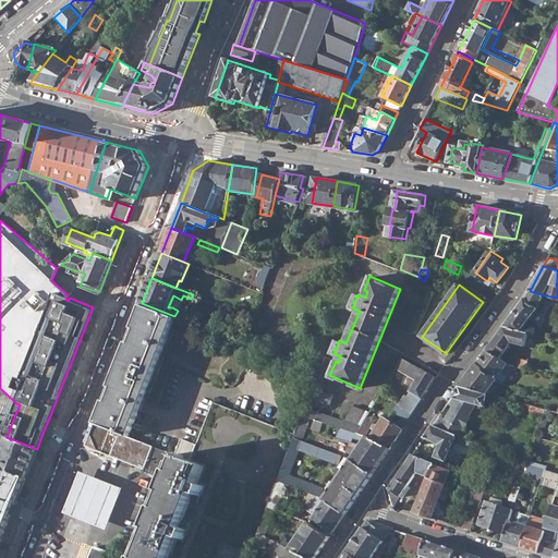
[(505,326),(536,335),(538,327),(526,324),(537,311),(546,295),(530,291),(505,326)]
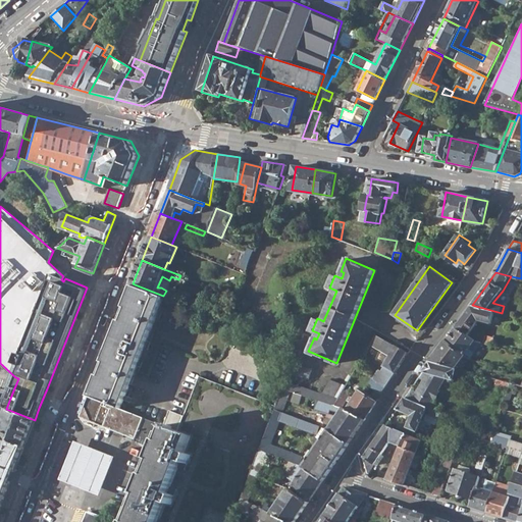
[(101,369),(87,406),(83,416),(137,437),(136,439),(155,448),(125,521),(157,521),(165,503),(171,505),(177,490),(171,487),(179,468),(186,470),(192,455),(186,453),(192,436),(178,430),(184,415),(169,410),(163,425),(121,408),(132,381),(164,297),(163,296),(135,284),(101,369)]
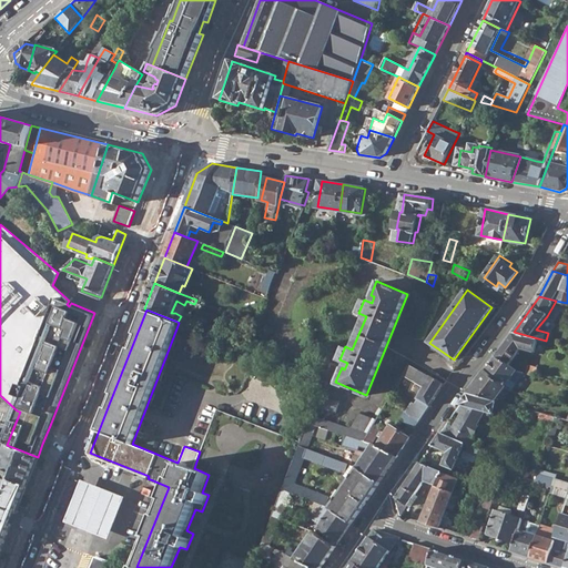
[(496,356),(509,365),(521,348),(534,352),(536,347),(553,353),(555,344),(546,341),(514,332),(496,356)]
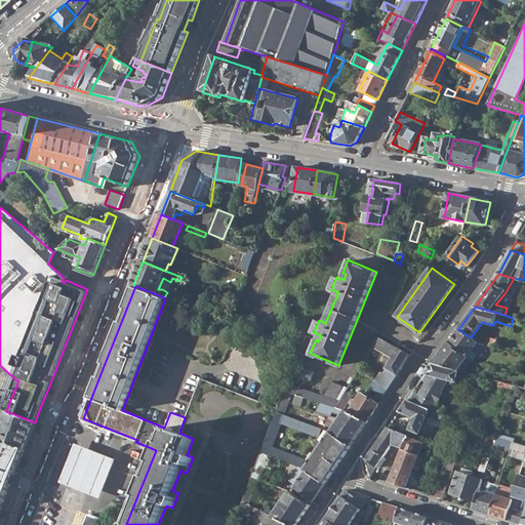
[(448,342),(468,357),(476,346),(478,342),(471,337),(458,329),(448,342)]
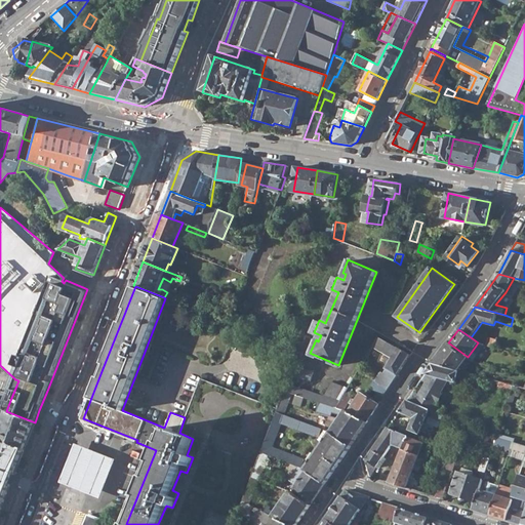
[(374,379),(389,390),(411,356),(397,347),(379,336),(373,347),(390,358),(391,356),(394,357),(386,369),(384,367),(374,379)]
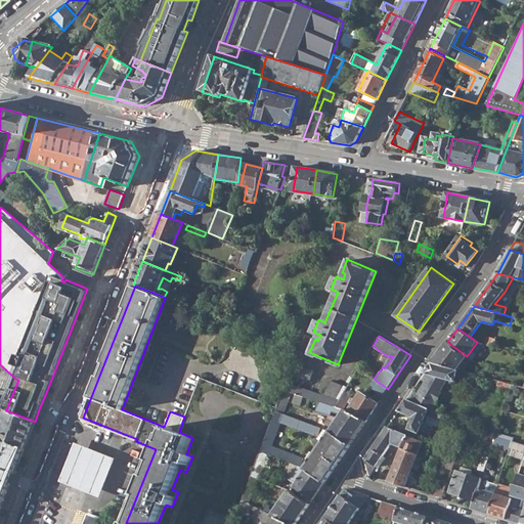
[(485,345),(495,347),(497,340),(488,337),(485,345)]
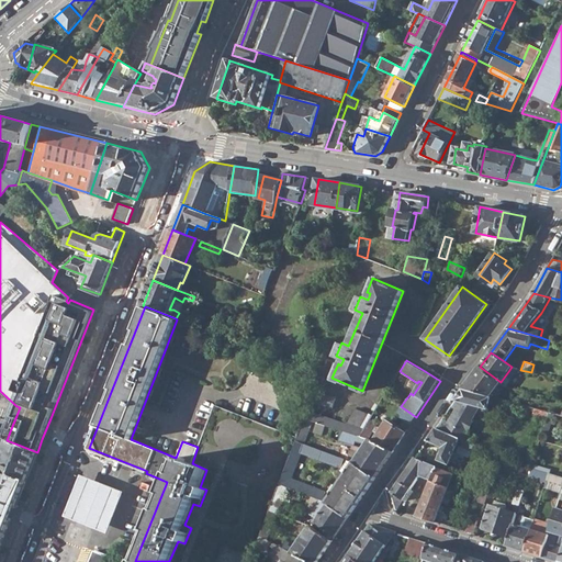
[(427,367),(425,371),(440,381),(444,377),(427,367)]
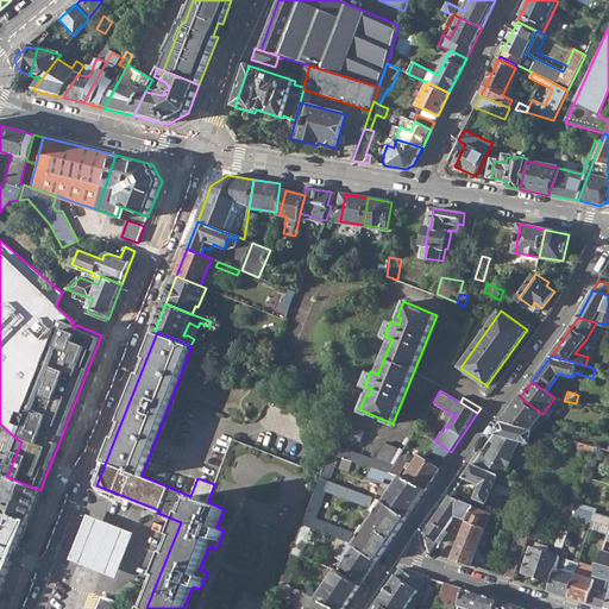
[(503,420),(531,428),(542,414),(520,397),(503,420)]
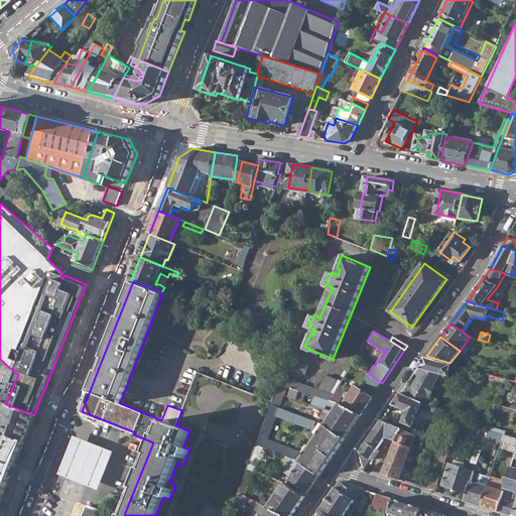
[(471,342),(468,340),(460,351),(463,353),(471,342)]
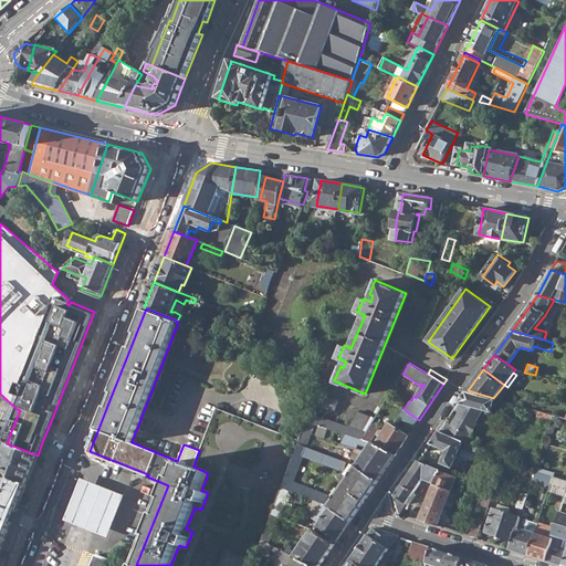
[(468,390),(459,404),(454,409),(460,411),(452,426),(446,423),(440,431),(467,442),(483,409),(492,412),(493,409),(505,412),(509,402),(493,398),(468,390)]
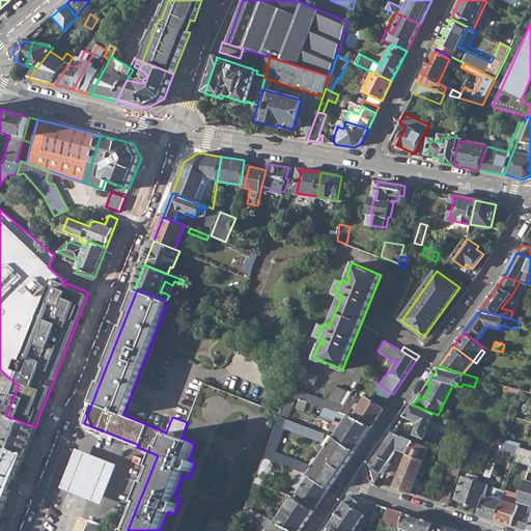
[(363,373),(373,381),(378,375),(366,368),(363,373)]
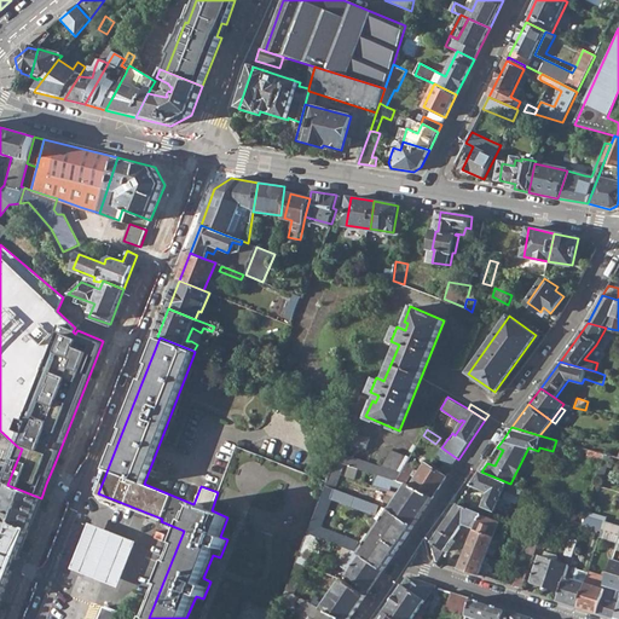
[(342,441),(364,450),(369,439),(346,431),(342,441)]
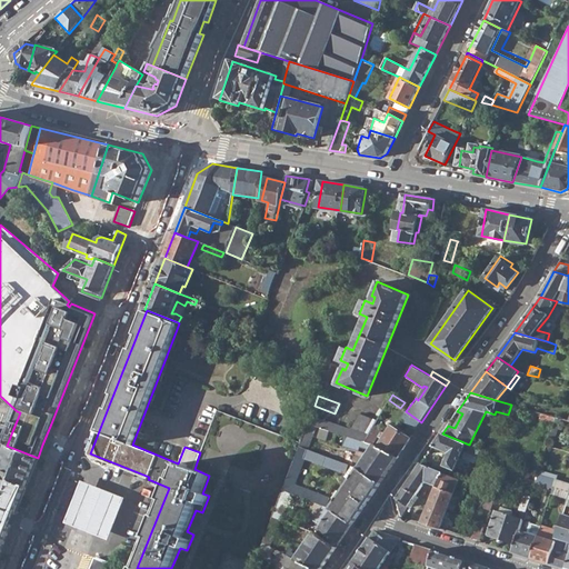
[(400,420),(416,430),(421,422),(406,411),(400,420)]
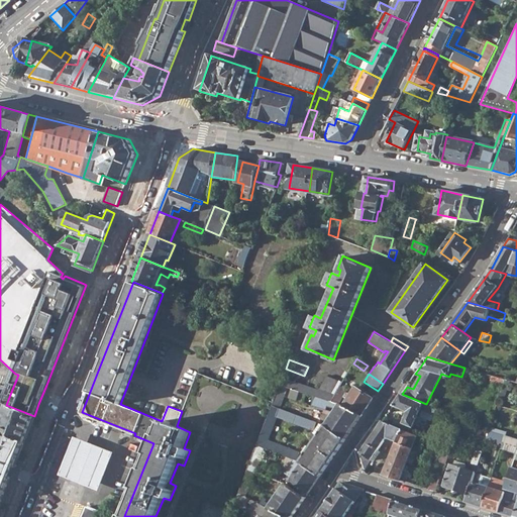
[(321,388),(337,394),(341,386),(343,383),(327,376),(321,388)]
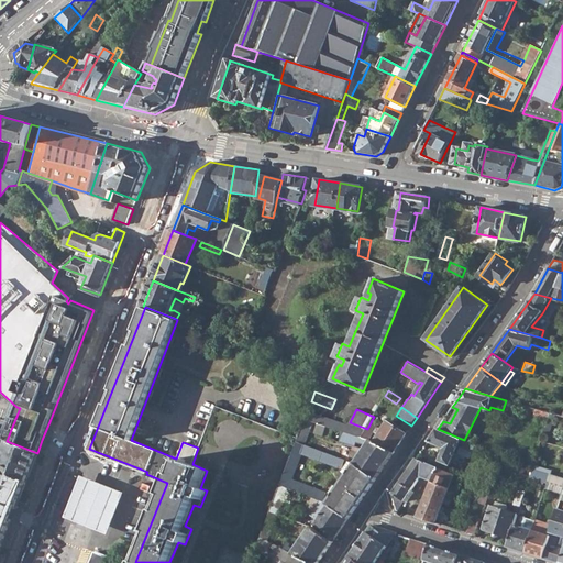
[(318,423),(320,423),(322,417),(307,411),(305,419),(313,421),(318,423)]
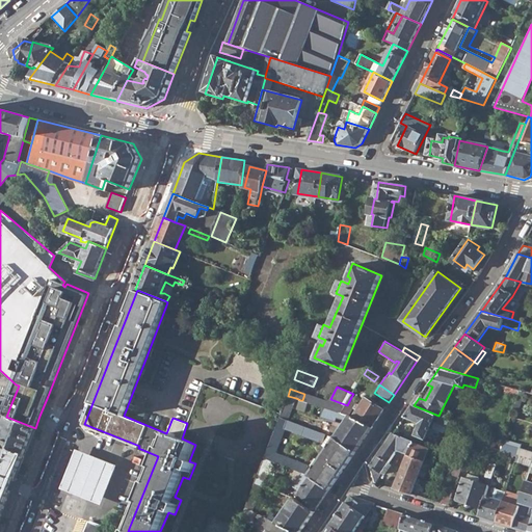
[(346,406),(304,394),(302,400),(309,402),(325,407),(340,411),(343,413),(346,406)]
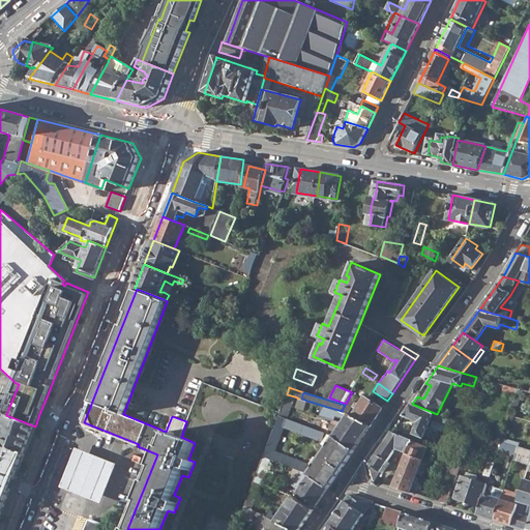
[(278,415),(287,417),(295,396),(287,394),(278,415)]
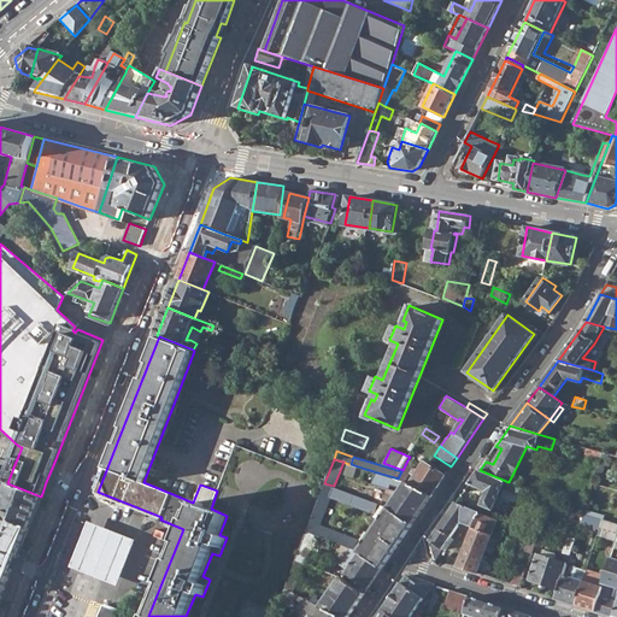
[(411,483),(430,497),(447,472),(425,459),(411,483)]
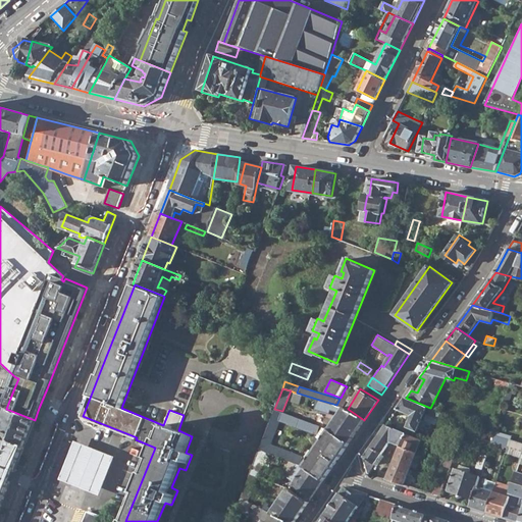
[(336,405),(344,407),(351,393),(345,389),(341,398),(340,399),(336,405)]
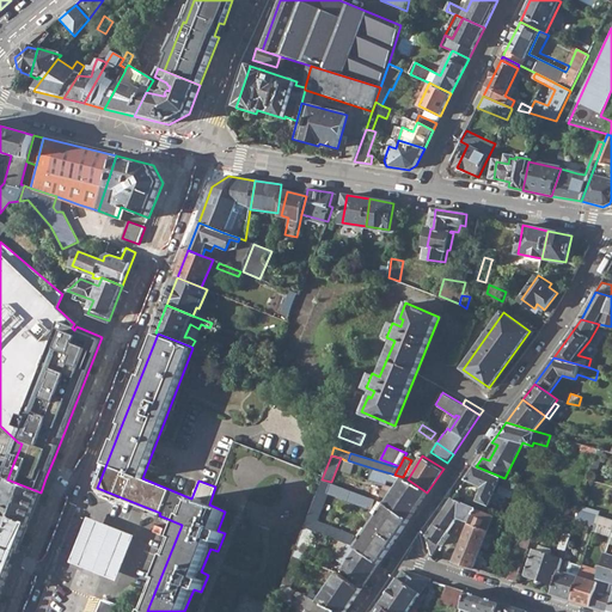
[(348,460),(346,460),(342,470),(350,472),(355,463),(348,460)]
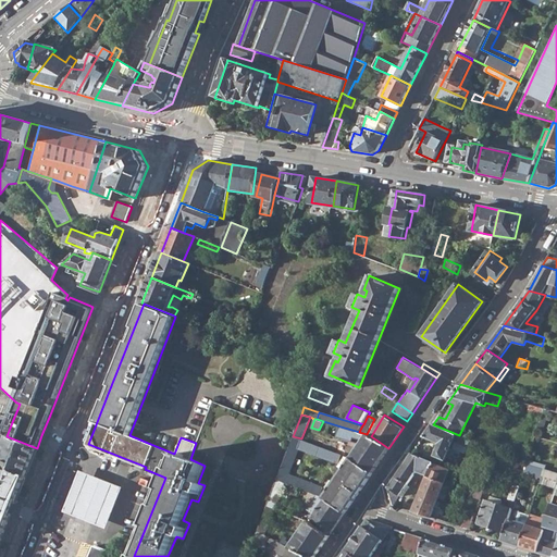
[(435,456),(446,461),(455,441),(469,446),(471,440),(459,435),(433,424),(423,437),(440,444),(435,456)]
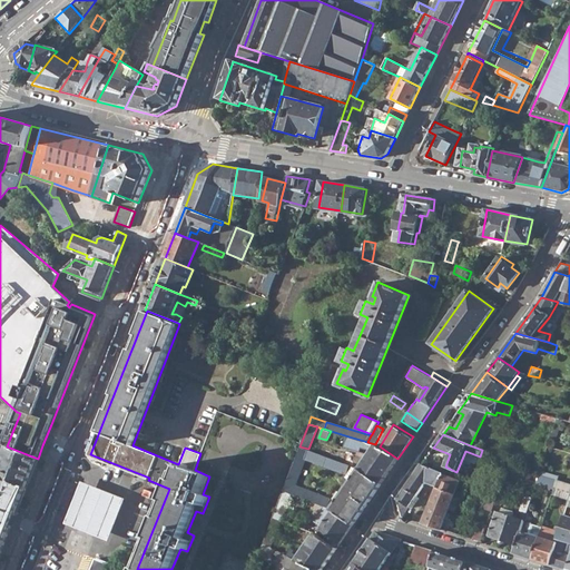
[(364,441),(349,436),(345,444),(361,451),(364,441)]
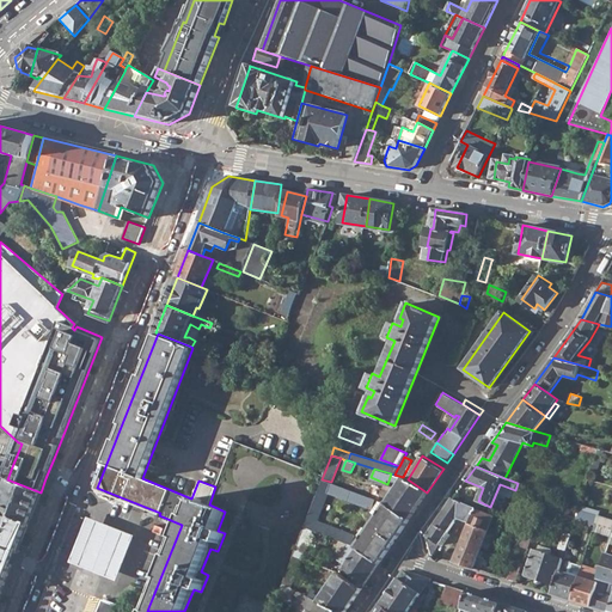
[(0,476),(0,493),(4,495),(0,501),(0,595),(41,493),(7,479),(0,476)]
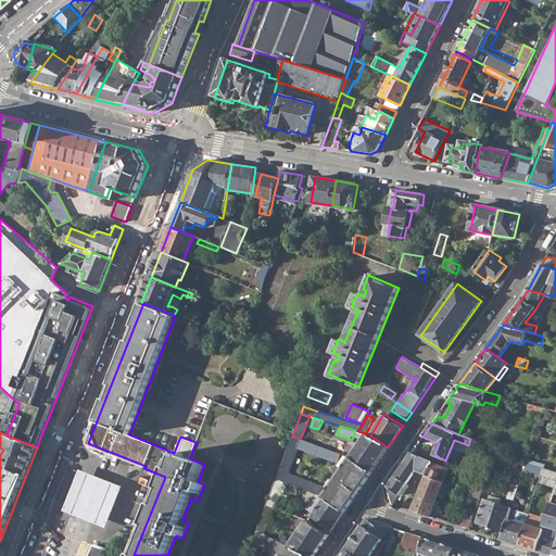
[(367,433),(351,457),(371,472),(388,447),(370,436),(367,433)]
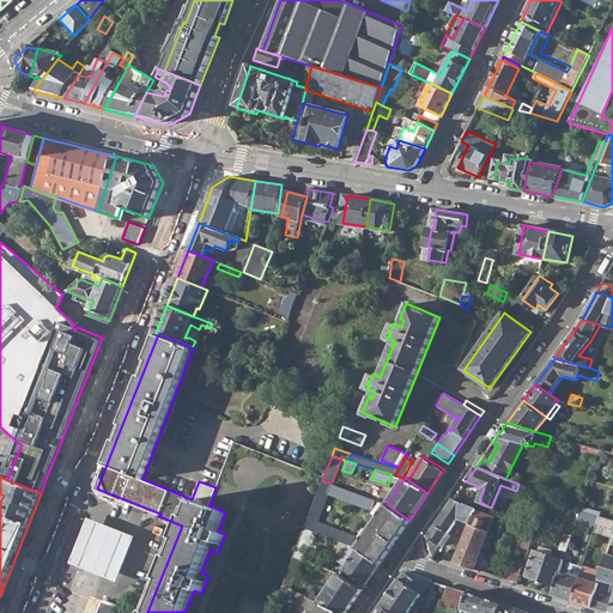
[(371,497),(346,489),(343,498),(376,511),(375,513),(380,516),(369,530),(364,528),(359,535),(364,538),(359,544),(354,541),(356,536),(319,522),(329,492),(335,495),(339,485),(332,483),(322,480),(304,527),(359,548),(381,564),(410,521),(387,504),(377,499),(371,497)]
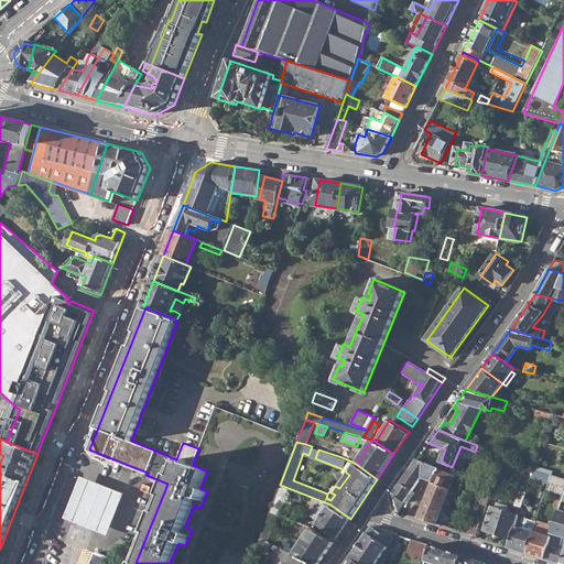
[(318,449),(312,446),(308,455),(315,458),(318,449)]
